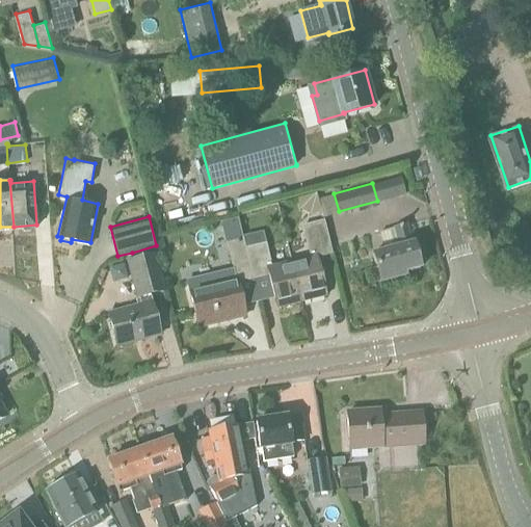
[(292,259),(301,299),(326,293),(318,255),(334,251),(325,217),(303,222),(311,254),(292,259)]
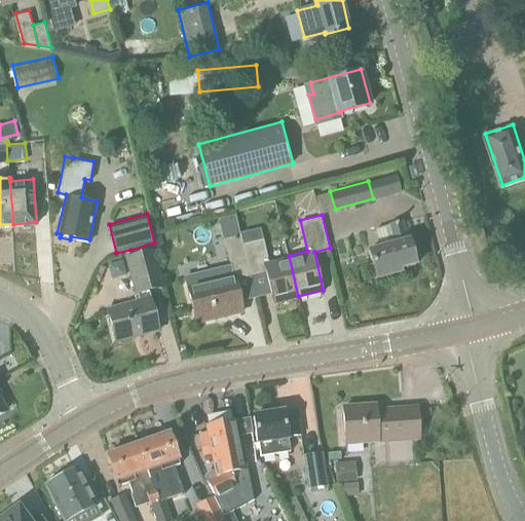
[(416,262),(409,236),(404,217),(389,222),(389,223),(376,227),(381,245),(369,248),(377,275),(402,268),(401,266),(416,262)]
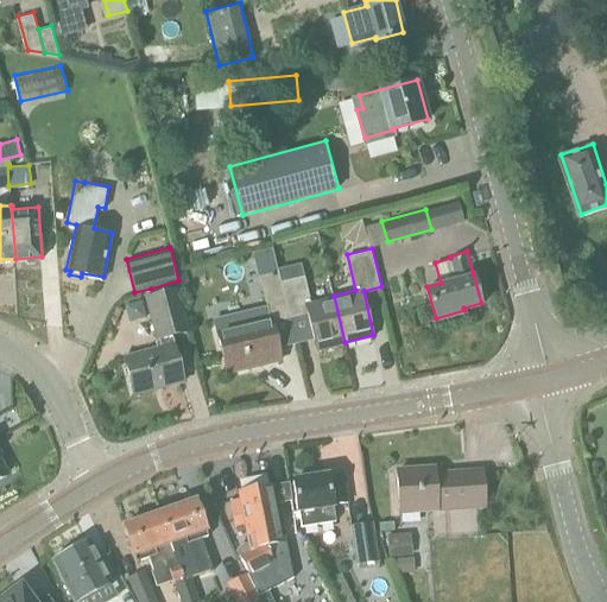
[(292,316),(283,279),(282,279),(279,267),(260,272),(271,316),(217,328),(227,369),(280,356),(272,321),(292,316)]
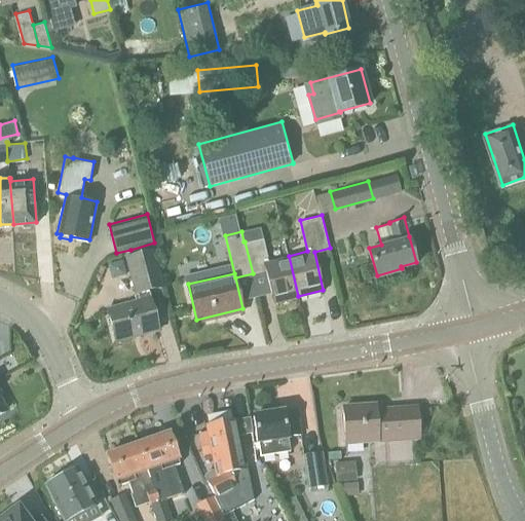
[(298,296),(289,256),(269,260),(264,236),(245,242),(253,273),(266,270),(273,301),(298,296)]
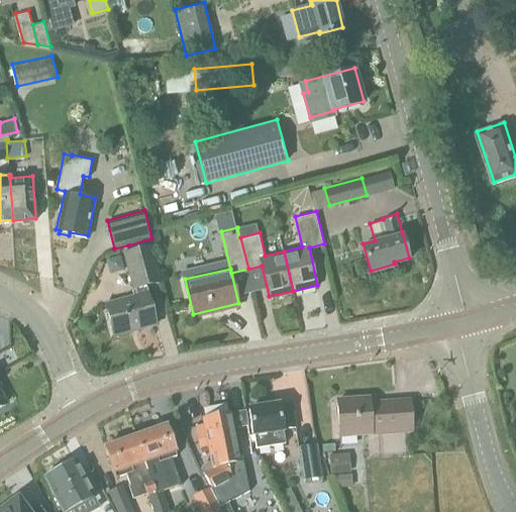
[(107,302),(114,329),(137,323),(138,327),(157,322),(147,291),(149,291),(147,284),(163,281),(152,242),(123,250),(133,288),(132,288),(134,295),(107,302)]
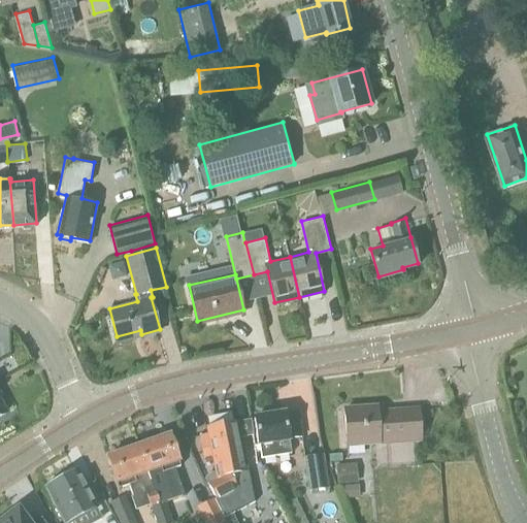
[(379,410),(379,404),(344,407),(348,442),(422,436),(420,407),(379,410)]
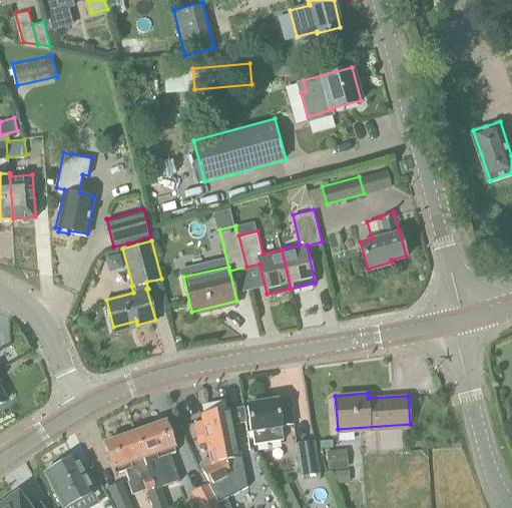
[(282,439),(280,424),(296,422),(292,398),(278,400),(247,404),(253,443),(282,439)]
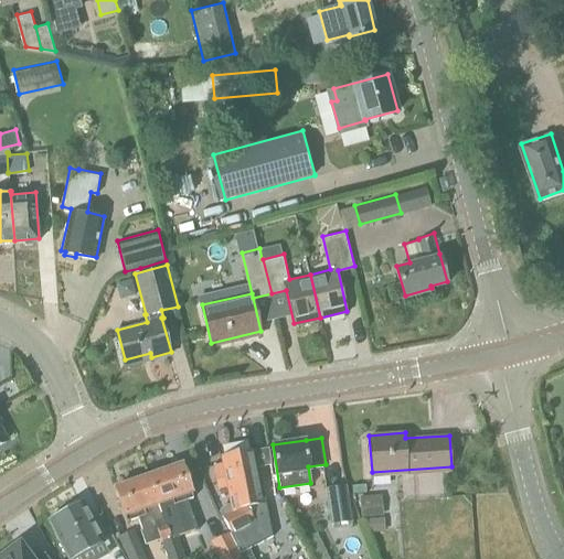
[(231,530),(244,558),(255,558),(249,547),(262,540),(273,533),(262,475),(258,476),(253,448),(222,454),(223,461),(213,463),(216,480),(226,477),(233,507),(222,513),(231,530)]
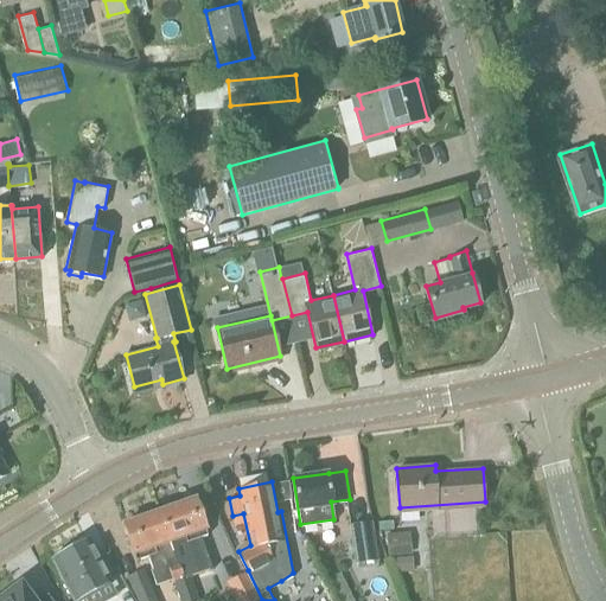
[(159,511),(191,599),(202,594),(193,575),(214,567),(208,547),(195,551),(190,539),(208,532),(196,498),(159,511)]
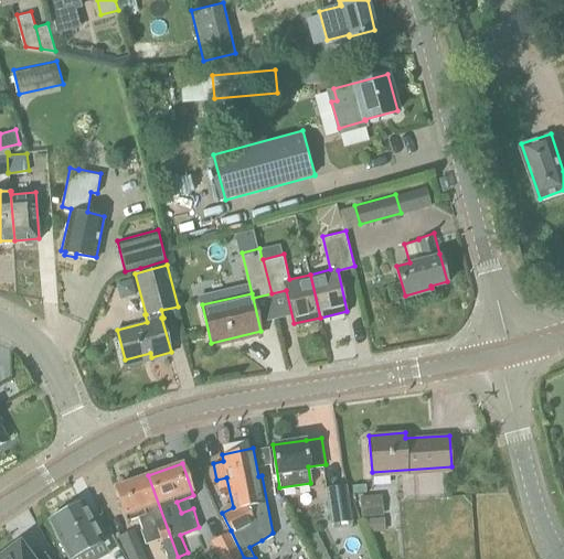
[(170,558),(178,557),(148,475),(116,486),(127,519),(139,515),(142,527),(141,528),(147,541),(161,536),(162,540),(163,540),(170,558)]
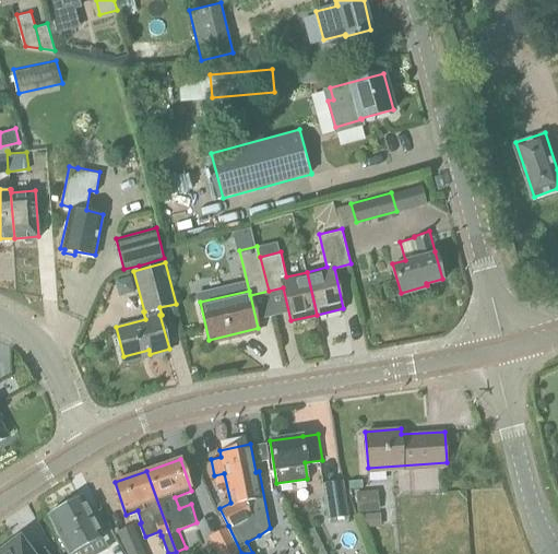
[(349,515),(344,478),(322,481),(328,517),(349,515)]
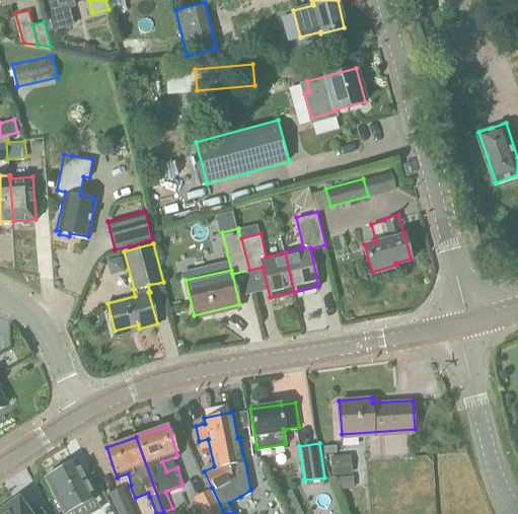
[(353,471),(352,452),(331,453),(334,472),(353,471)]
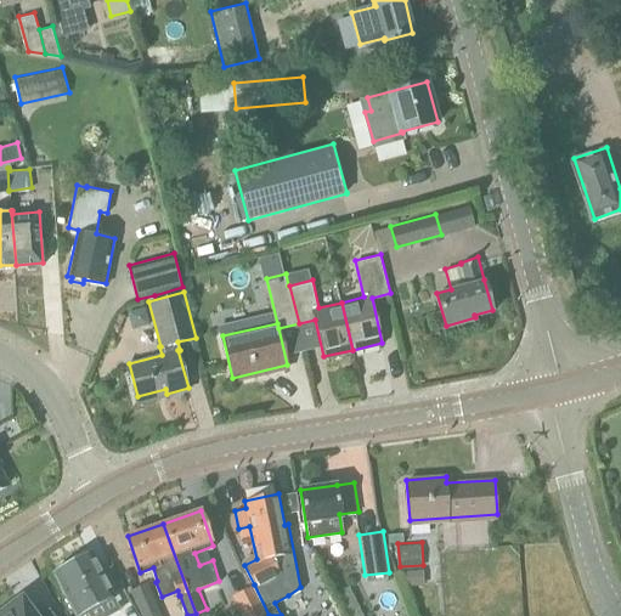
[(78,615),(116,594),(92,552),(55,571),(78,615)]
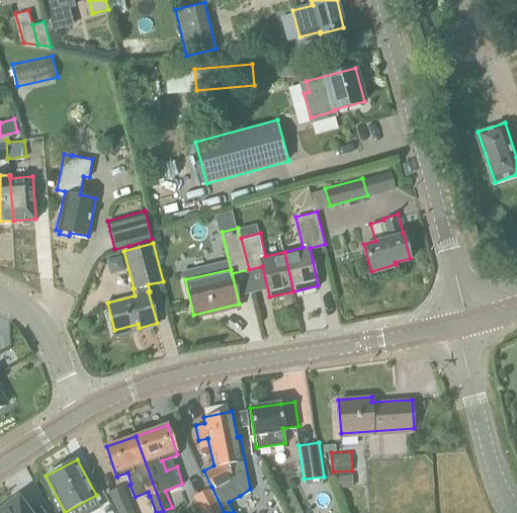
[(109,490),(118,510),(133,503),(124,484),(109,490)]
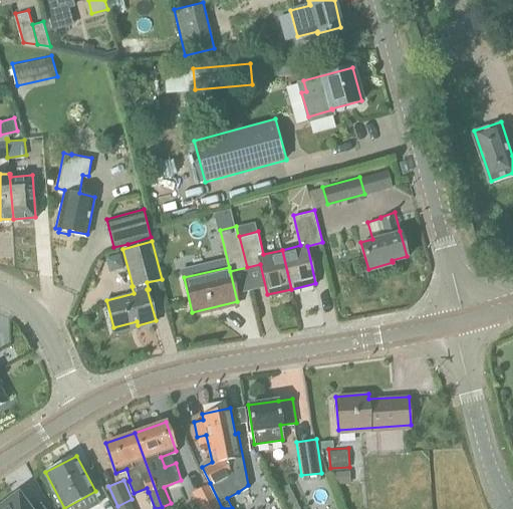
[(222,508),(210,483),(192,492),(201,508),(222,508)]
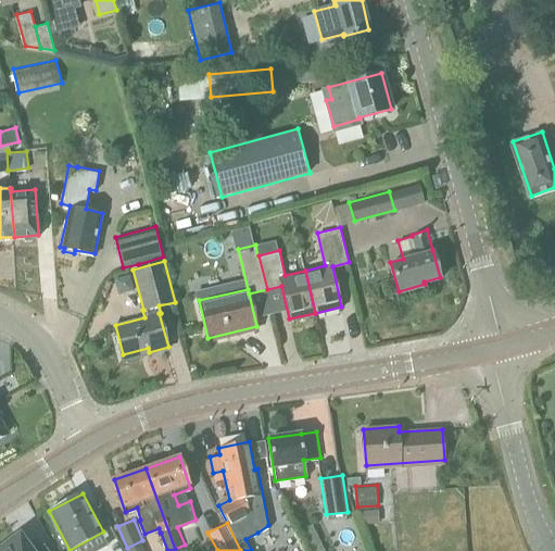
[(3,543),(0,546),(0,550),(29,550),(17,534),(14,535),(12,533),(1,540),(3,543)]
